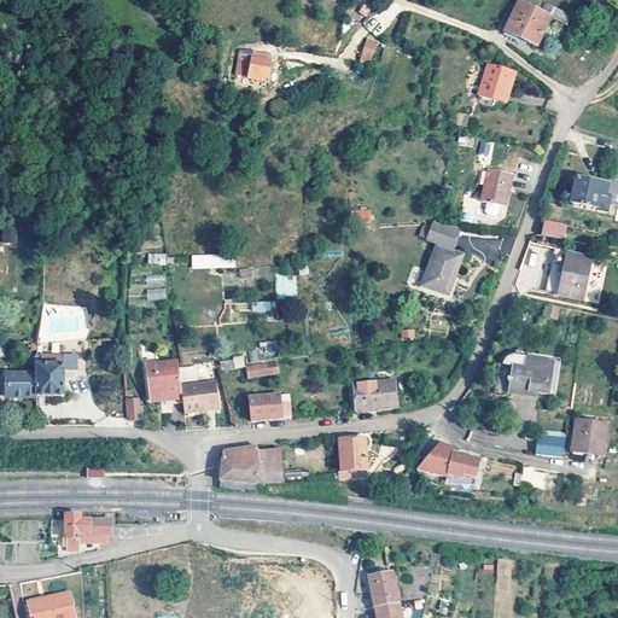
[(362,3),(359,12),(367,16),(372,6),(362,3)]
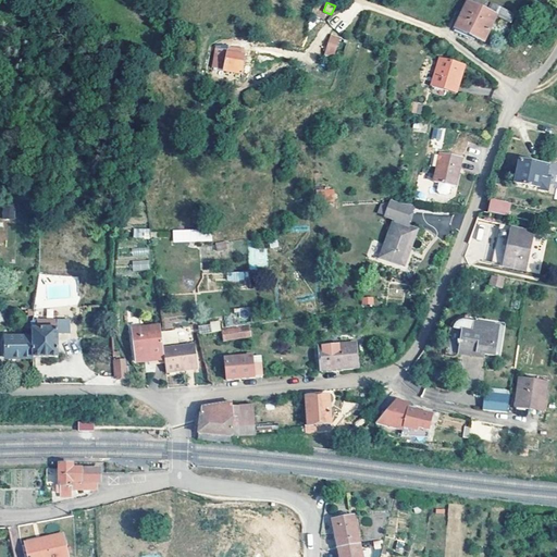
[(492,13),(465,2),(453,28),(480,40),(492,13)]
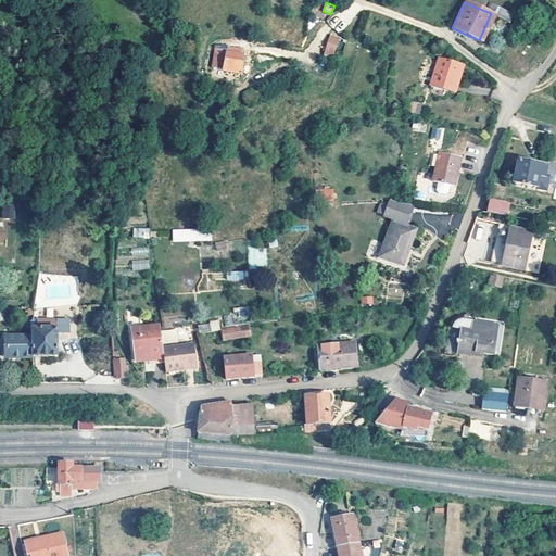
[(330,34),(324,53),(333,57),(340,37),(330,34)]
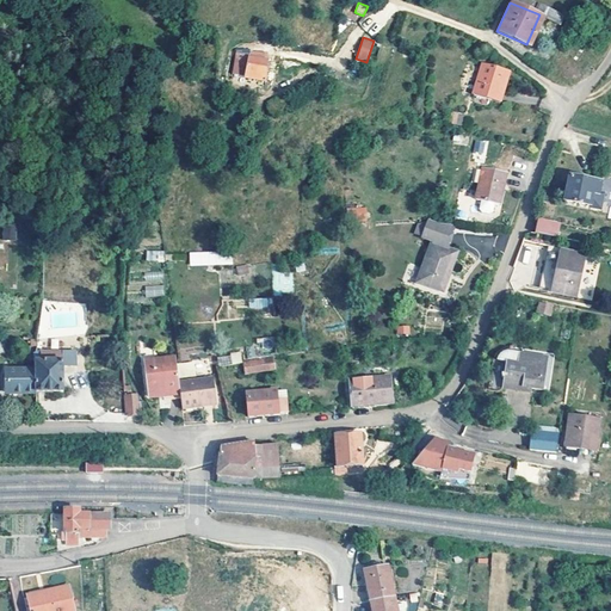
[(580,49),(578,47),(571,59),(573,60),(580,49)]
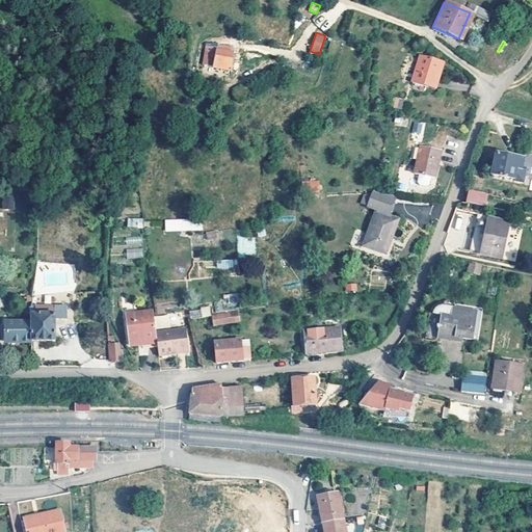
[(231,51),(211,50),(210,65),(229,68),(231,51)]
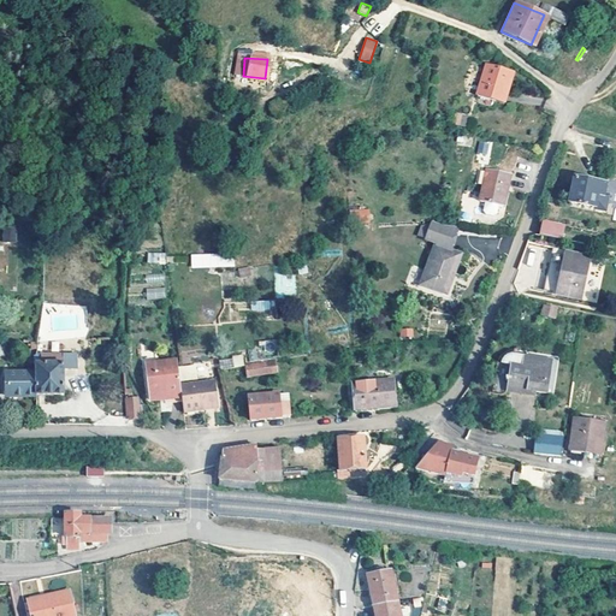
[(507,69),(485,63),(474,95),(502,102),(505,88),(501,87),(507,69)]
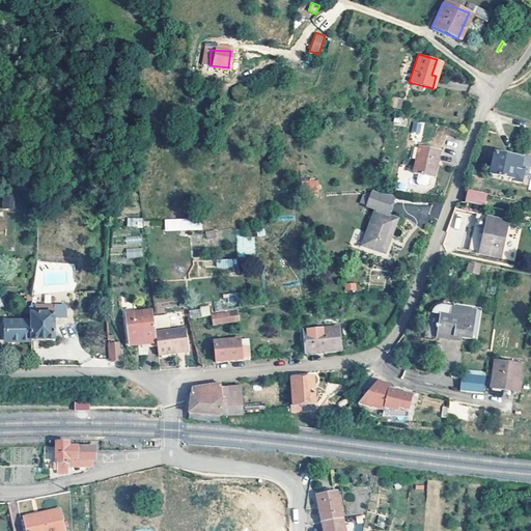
[(440,61),(437,59),(431,75),(436,76),(440,61)]
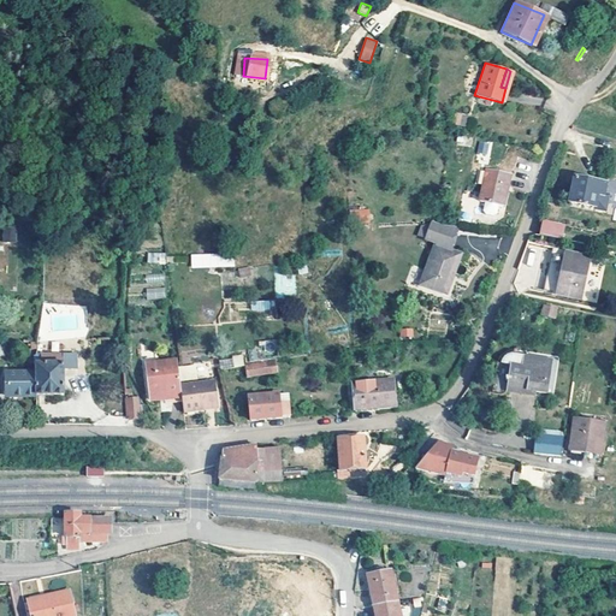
[(265,78),(243,76),(243,84),(265,86),(265,78)]
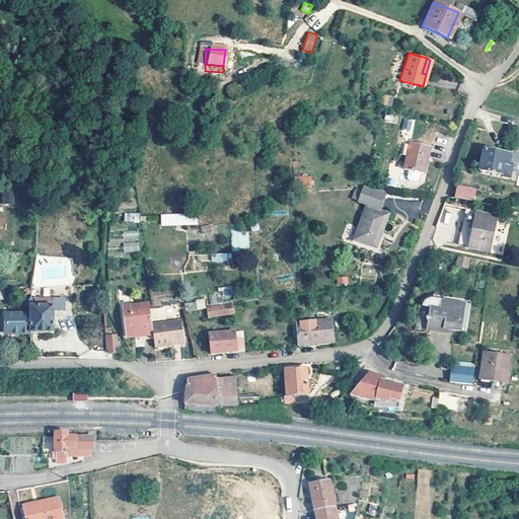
[(412,131),(415,120),(403,118),(401,129),(412,131)]
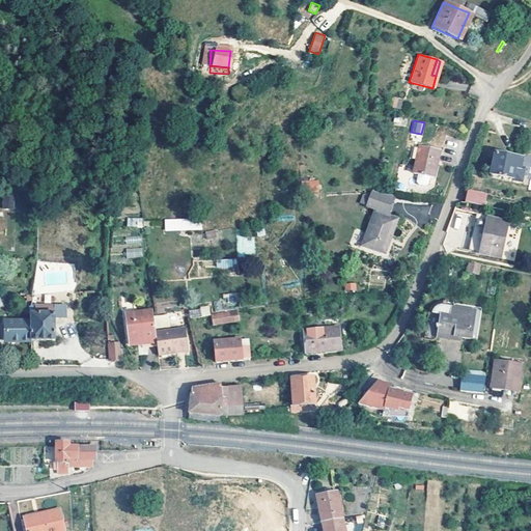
[(412,173),(416,174),(414,182),(417,185),(422,186),(426,184),(427,177),(432,178),(438,151),(418,147),(412,173)]
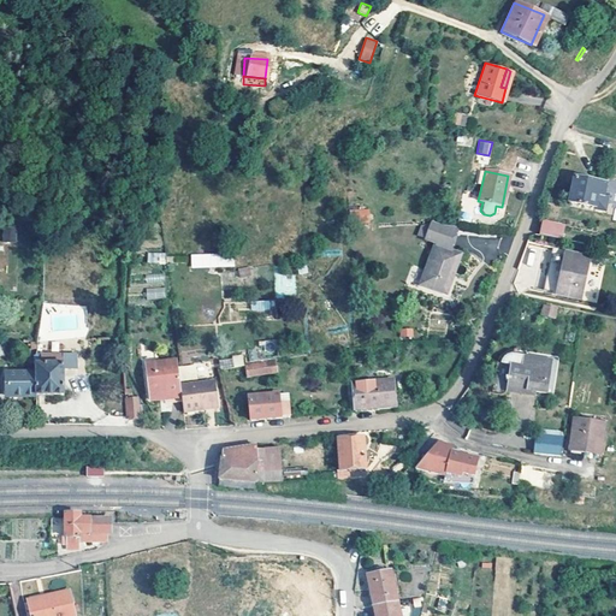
[(604,184),(572,178),(567,203),(599,209),(602,200),(605,200),(606,193),(603,191),(604,184)]
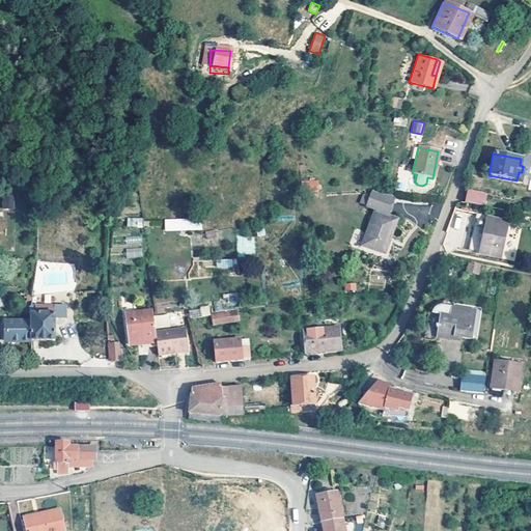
[(319,179),(302,179),(302,193),(319,193),(319,179)]
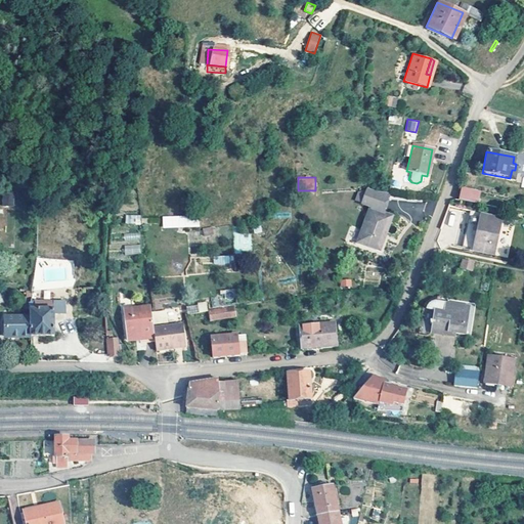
[(479,190),(460,187),(456,199),(477,203),(479,190)]
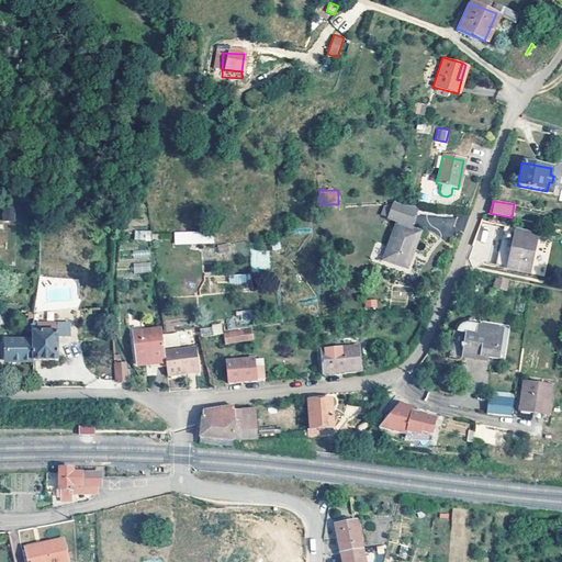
[(15,221),(15,208),(2,206),(2,220),(15,221)]
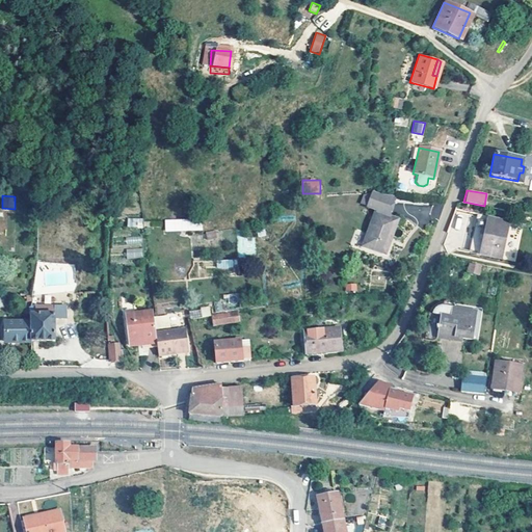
[(394,196),(390,196),(380,195),(362,244),(383,253),(397,219),(389,215),(394,196)]
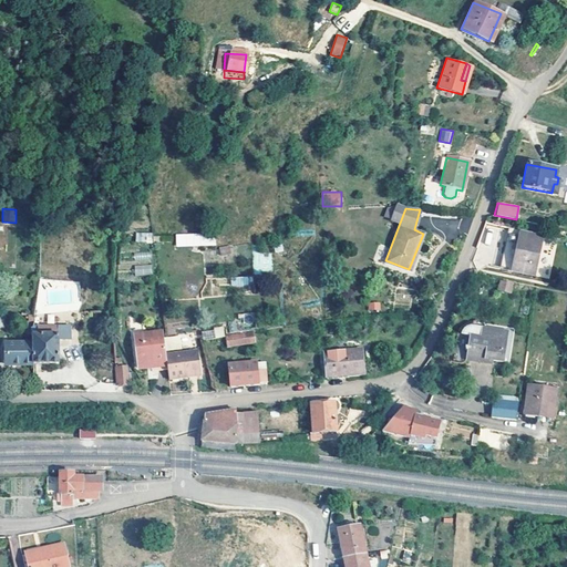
[(514,256),(537,260),(542,237),(519,233),(519,228),(507,226),(502,254),(514,256)]
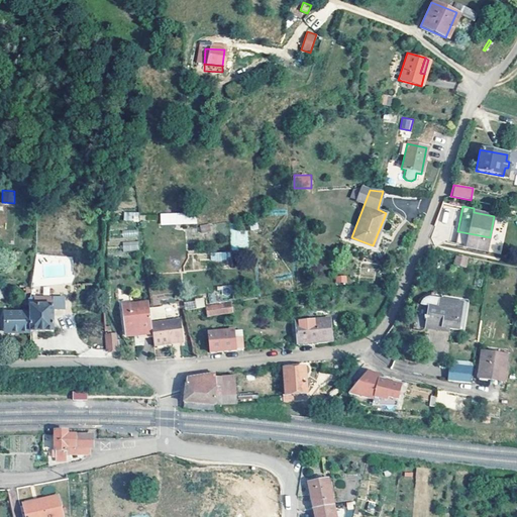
[(139,221),(139,212),(123,212),(123,221),(139,221)]
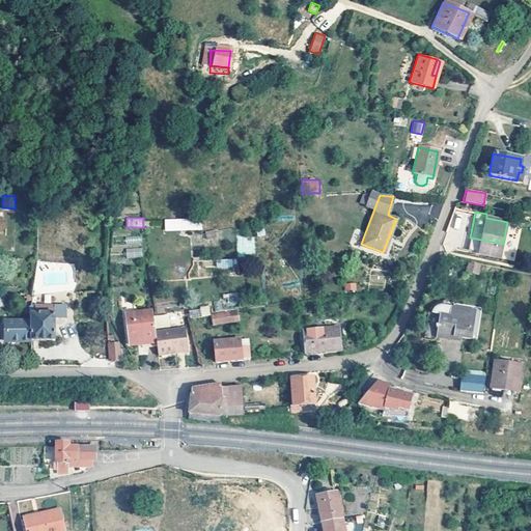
[(165,232),(202,229),(201,218),(164,220),(165,232)]
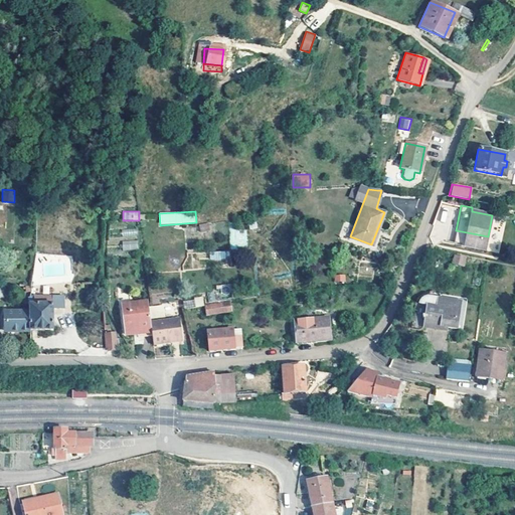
[(229,247),(247,246),(246,229),(229,229),(229,247)]
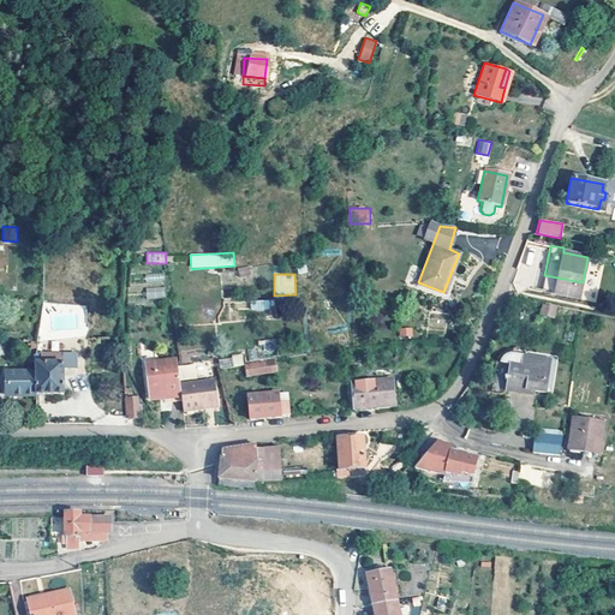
[(557,280),(544,276),(542,288),(555,292),(557,280)]
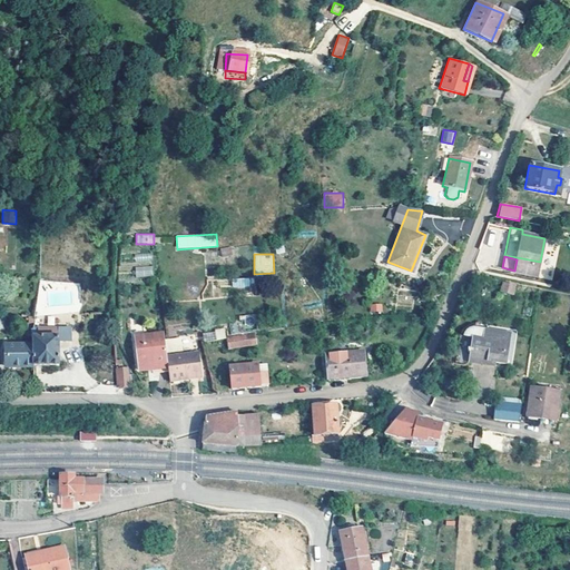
[(540,262),(517,257),(517,259),(514,271),(537,274),(540,262)]
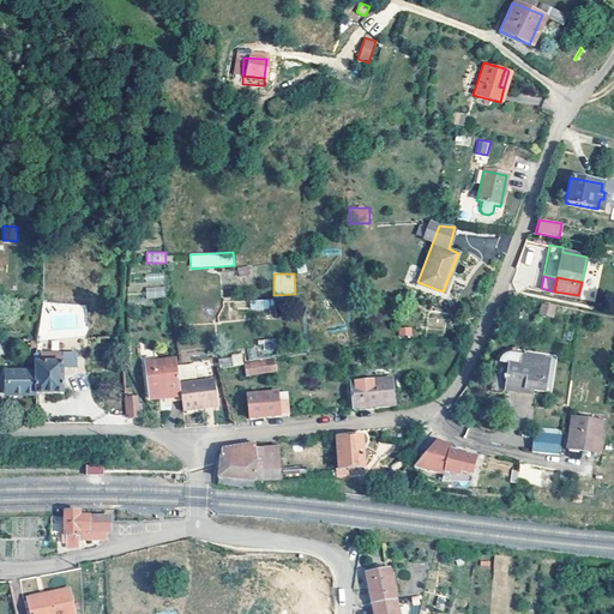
[(146,299),(166,298),(164,286),(145,287),(146,299)]
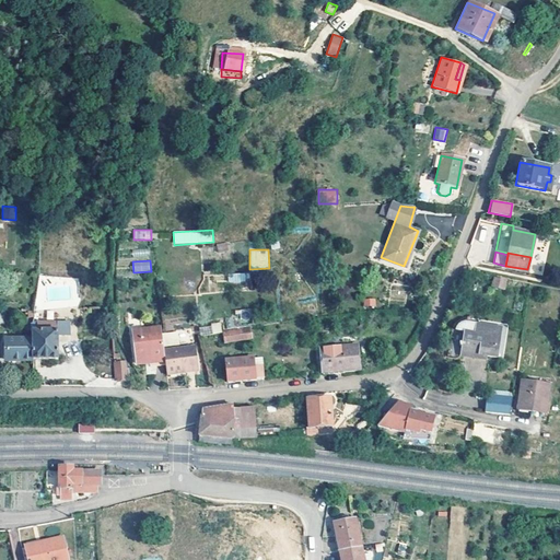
[(228,282),(249,281),(248,272),(228,273),(228,282)]
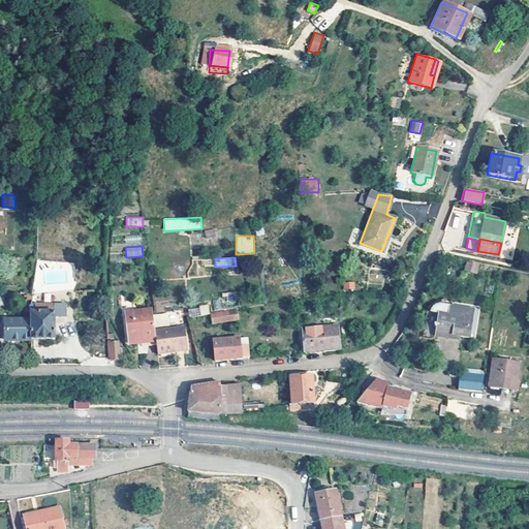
[(478,273),(479,262),(465,260),(464,272),(478,273)]
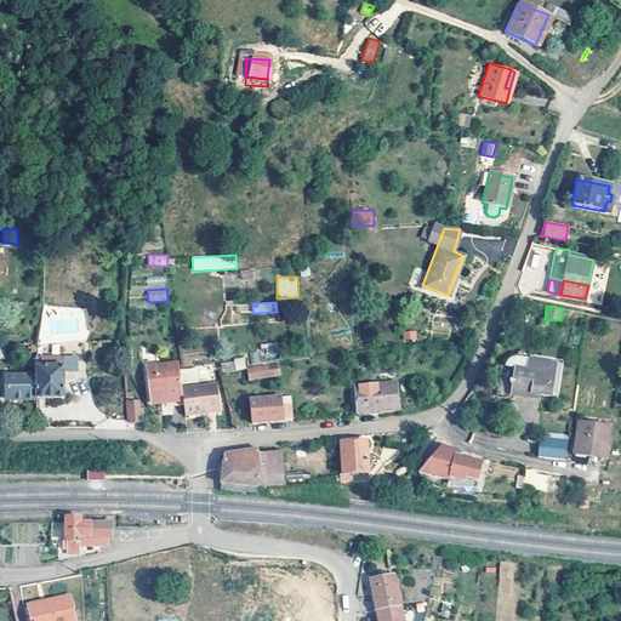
[(277,355),(277,345),(265,345),(265,354),(277,355)]
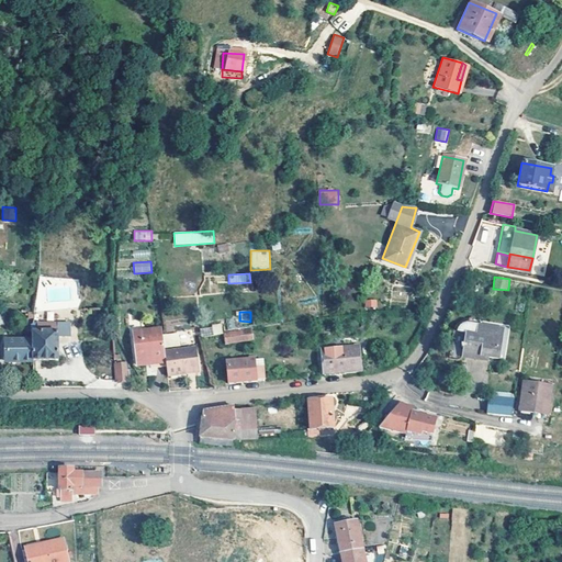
[(56,332),(58,332),(62,332),(62,323),(31,323),(32,332),(31,339),(31,360),(56,360),(56,332)]
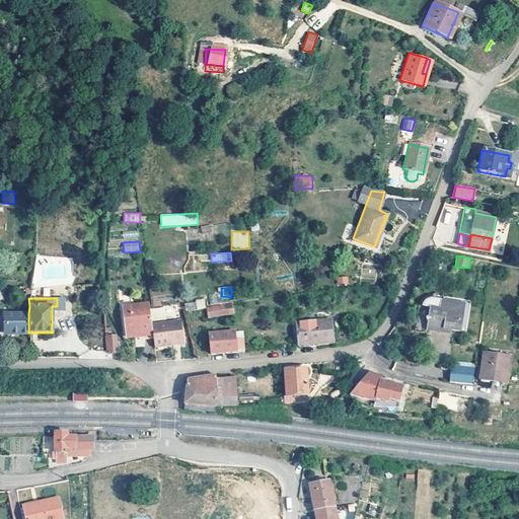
[(196,307),(195,300),(184,301),(186,309),(196,307)]
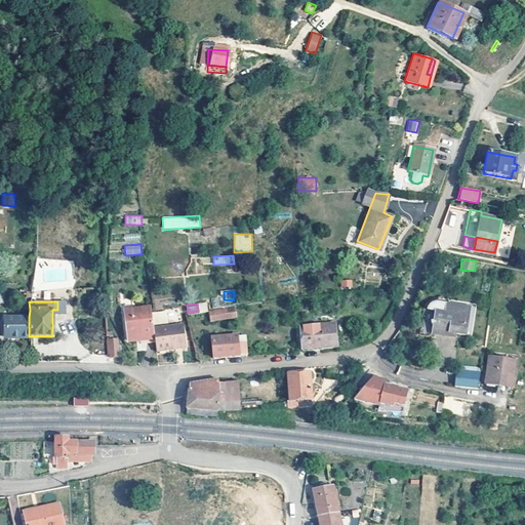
[(429,329),(465,334),(469,307),(450,304),(449,313),(432,311),(431,319),(430,324),(429,329)]
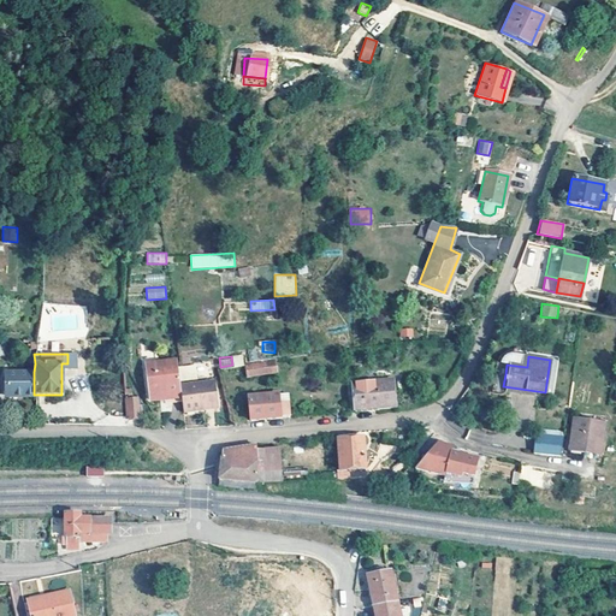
[(179,396),(178,384),(177,372),(176,359),(144,362),(148,394),(161,392),(161,397),(179,396)]
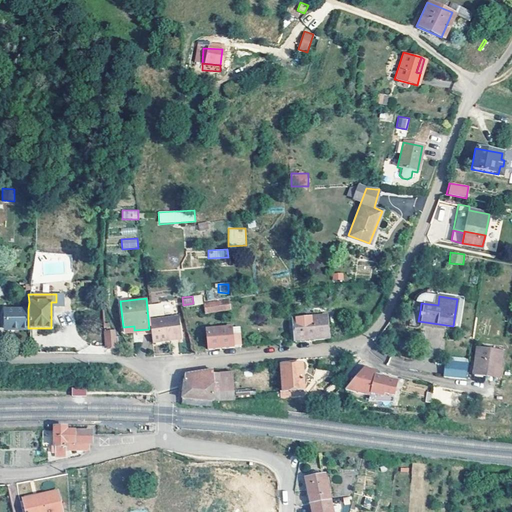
[(228,309),(227,299),(202,303),(204,313),(228,309)]
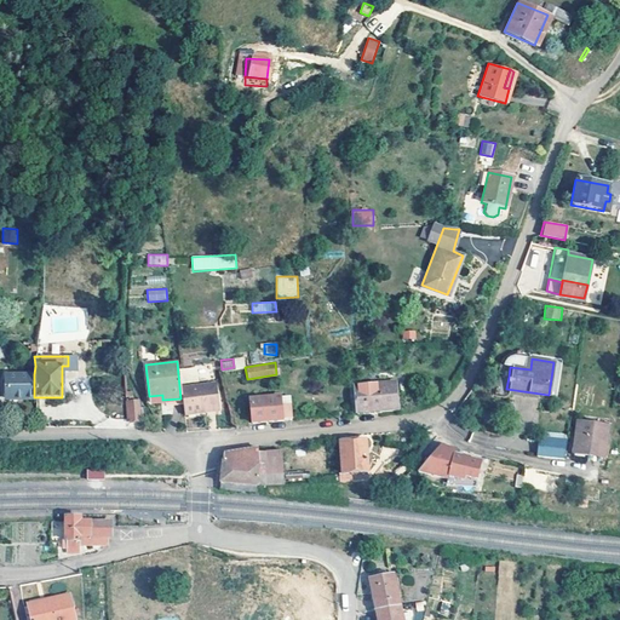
[(34,397),(34,374),(5,374),(5,397),(34,397)]
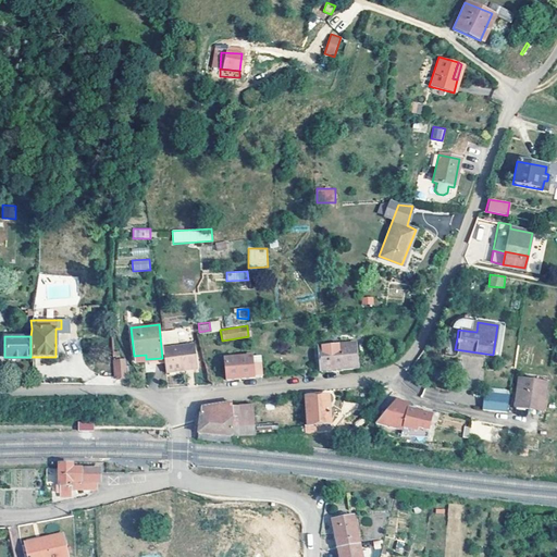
[(356,368),(353,343),(311,346),(312,358),(318,357),(319,371),(333,370),(356,368)]
